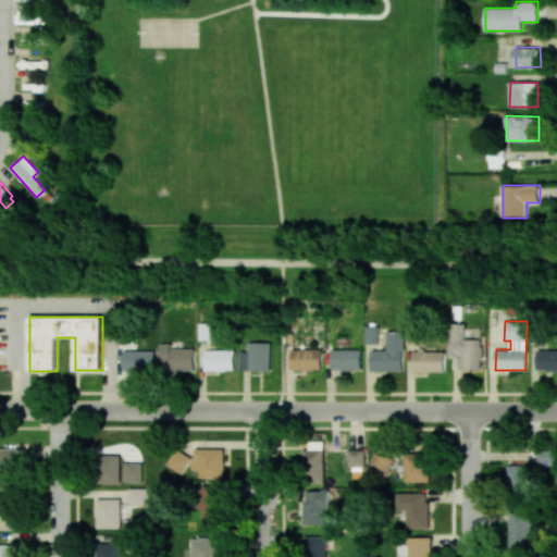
[(466,324),(449,323),(449,358),(459,358),(459,369),(482,369),(482,339),(465,338),(466,324)]
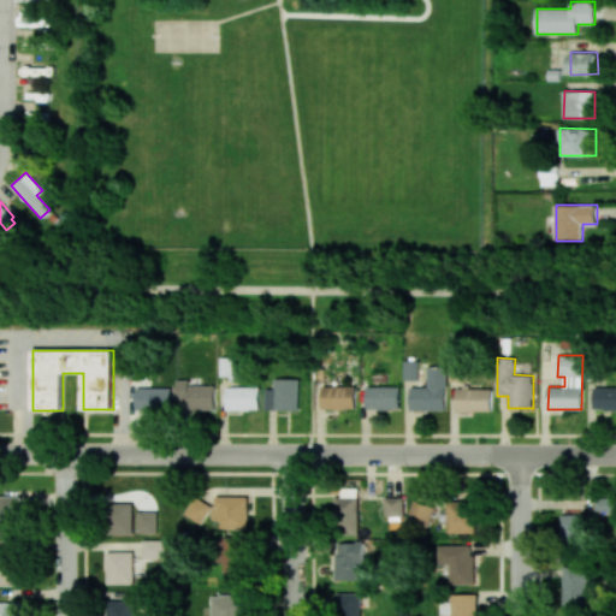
[(404,380),(420,380),(420,361),(406,361),(404,380)]
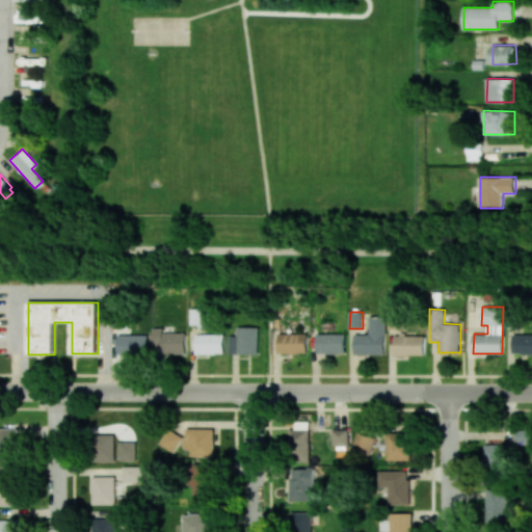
[(355,354),(386,354),(386,316),(370,316),(370,334),(355,334),(355,354)]
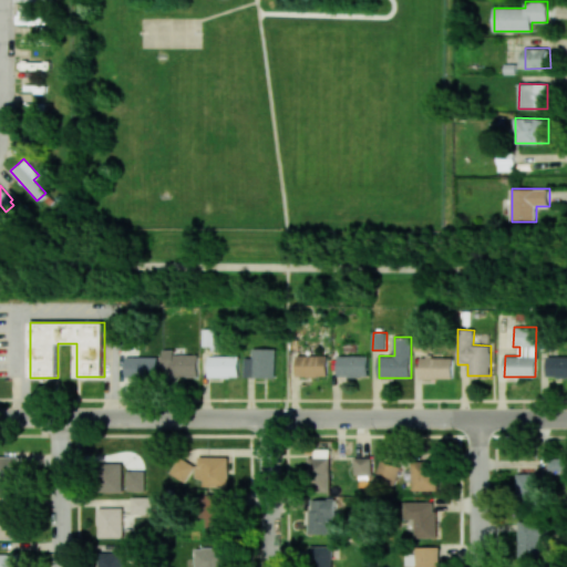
[(275,349),(253,349),(253,358),(244,358),(244,377),(275,378),(275,349)]
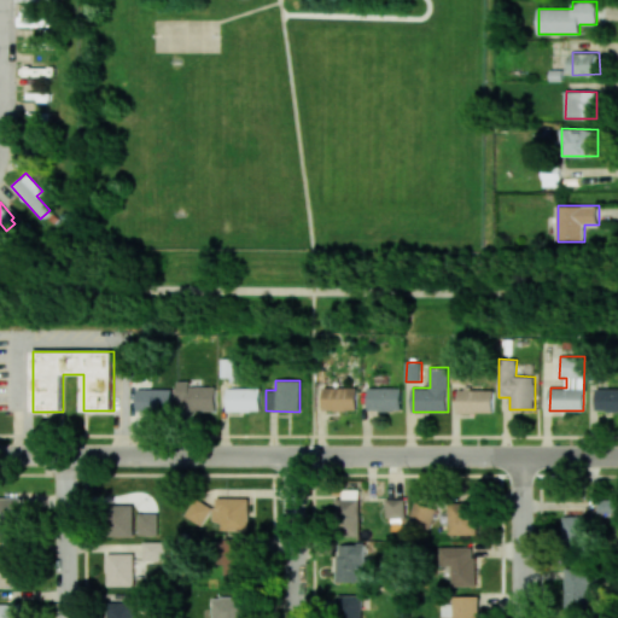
[(178,402),(187,402),(187,410),(215,410),(216,386),(190,386),(190,382),(178,382),(178,402)]
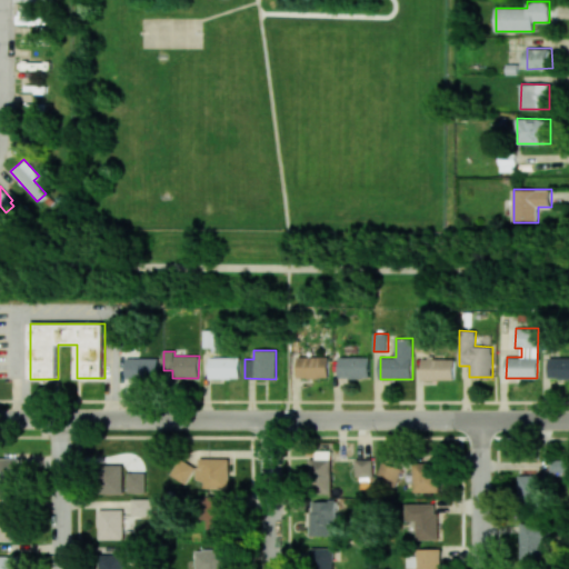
[(329,356),(298,357),(299,378),(329,378),(329,356)]
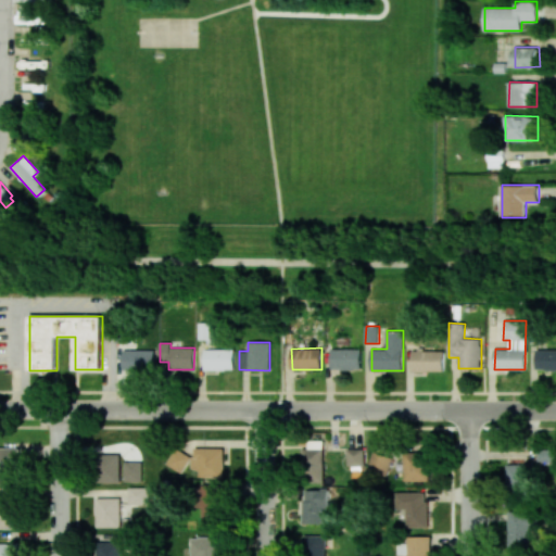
[(154,350),(123,349),(123,373),(153,374),(154,350)]
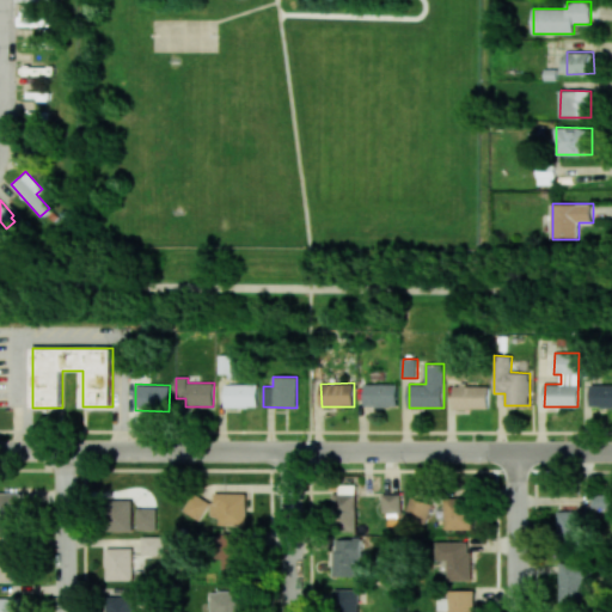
[(225,384),(225,408),(258,407),(257,384),(225,384)]
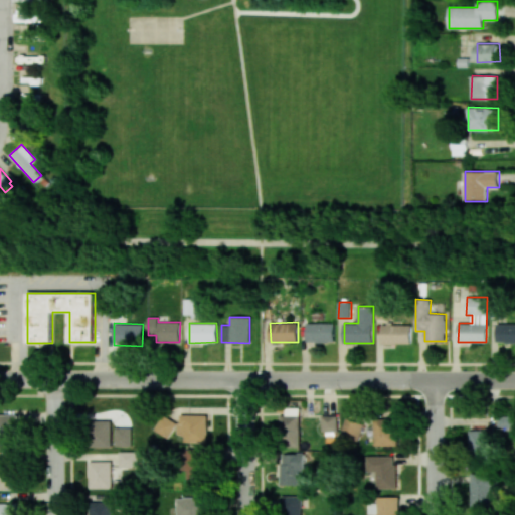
[(307,323),(308,342),(336,341),(335,323),(307,323)]
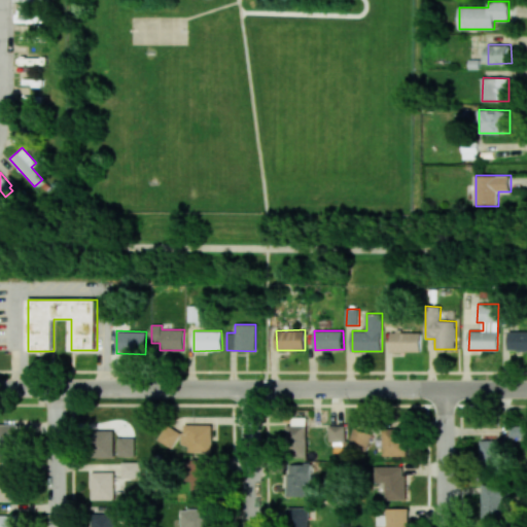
[(526,330),(508,331),(508,350),(526,350),(526,330)]
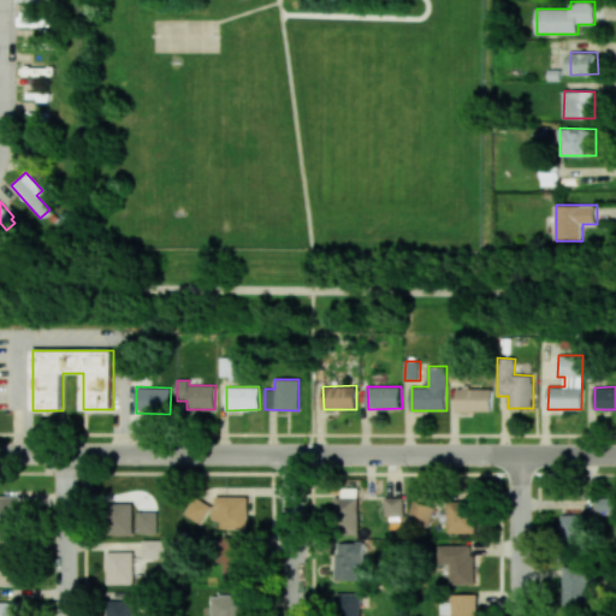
[(457,410),(492,412),(492,389),(457,388),(457,410)]
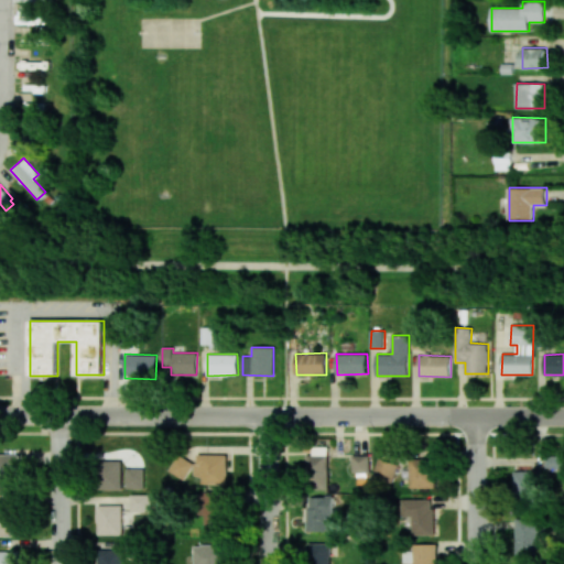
[(305,488),(327,488),(327,447),(312,446),(312,455),(306,455),(305,488)]
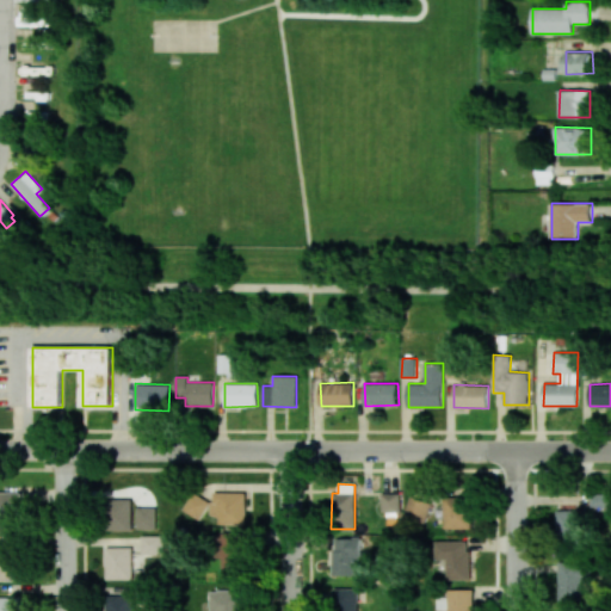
[(0,531),(20,532),(20,492),(0,492),(0,531)]
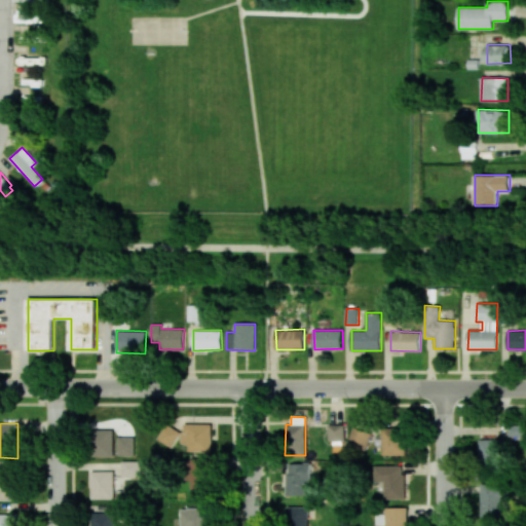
[(212,423),(185,424),(185,428),(162,429),(162,444),(178,443),(178,444),(189,444),(189,451),(213,451),(212,423)]
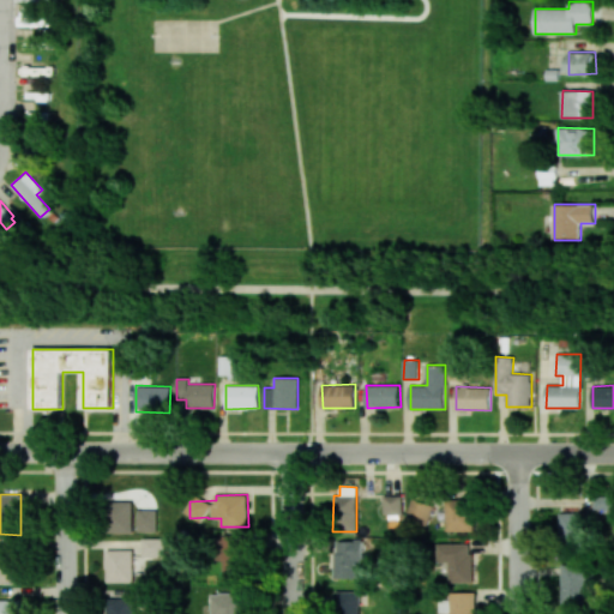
[(384,515),(402,515),(402,495),(383,495),(384,515)]
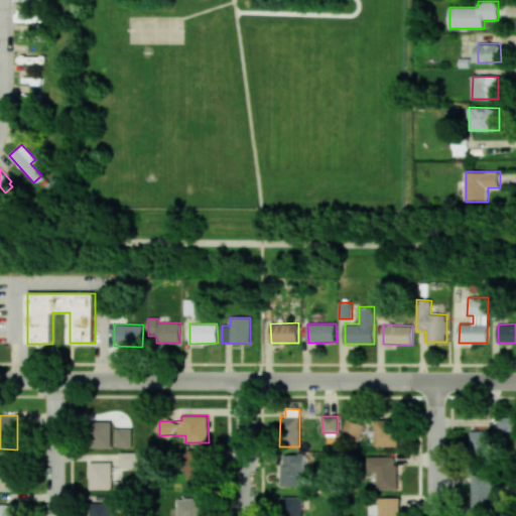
[(498,427),(514,428),(514,417),(499,416),(498,427)]
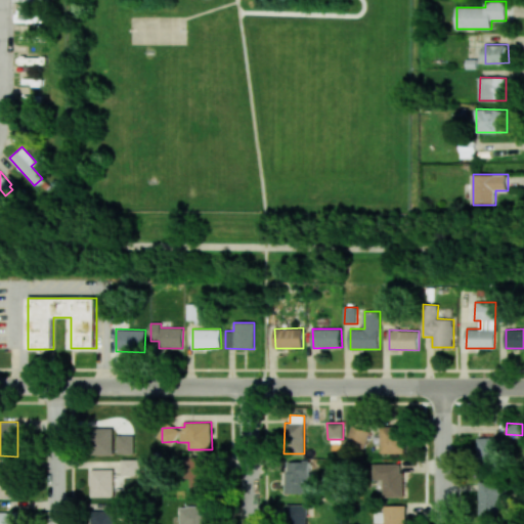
[(364,448),(370,431),(353,425),(347,443),(364,448)]
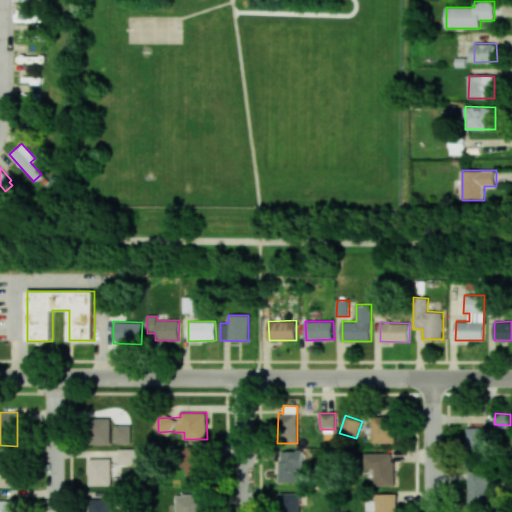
[(91,444),(111,444),(111,418),(91,418),(91,444)]
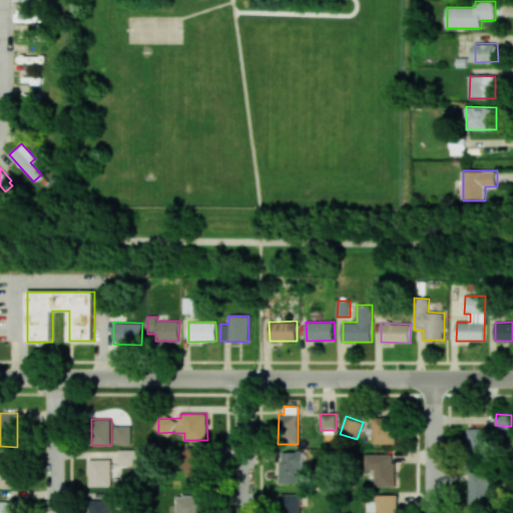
[(373,443),(395,444),(395,419),(374,419),(373,443)]
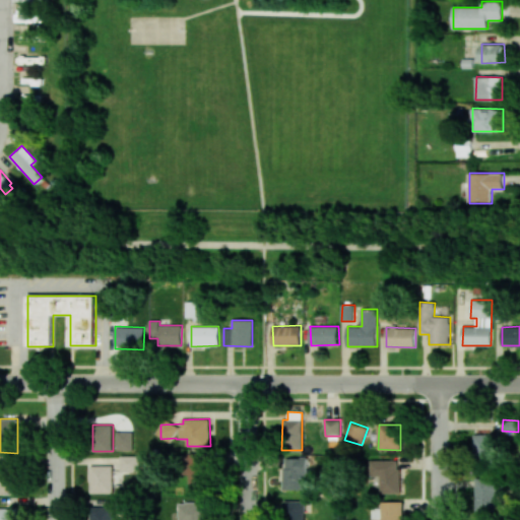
[(117,451),(133,451),(132,432),(116,432),(117,451)]
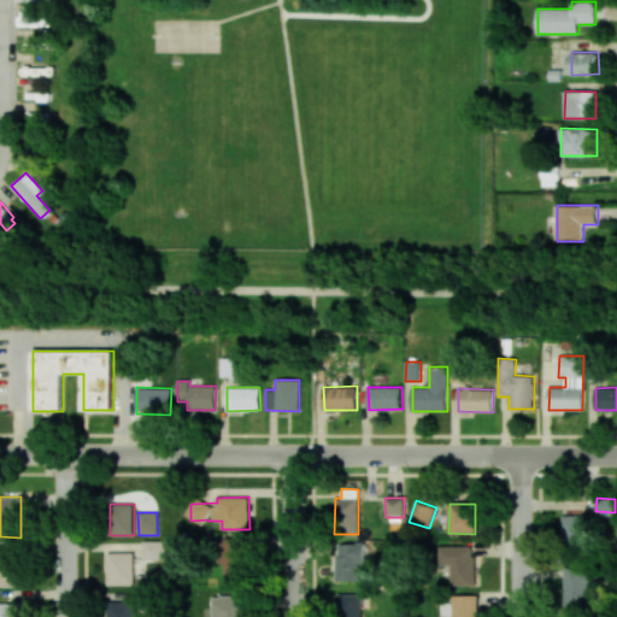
[(562,516),(563,540),(588,539),(587,515),(562,516)]
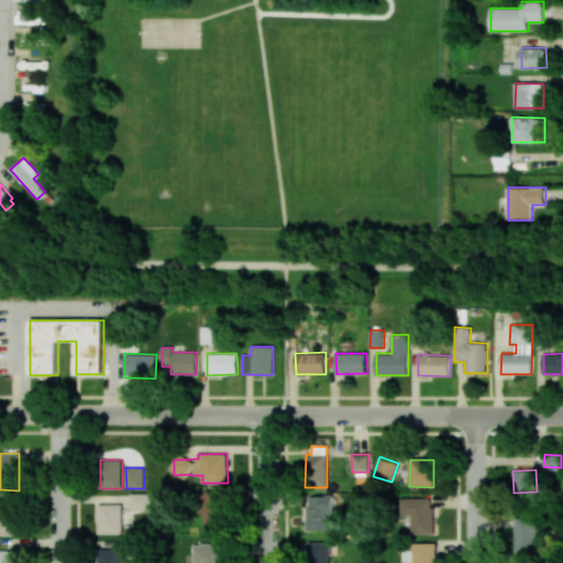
[(205,533),(223,534),(224,489),(206,489),(205,533)]
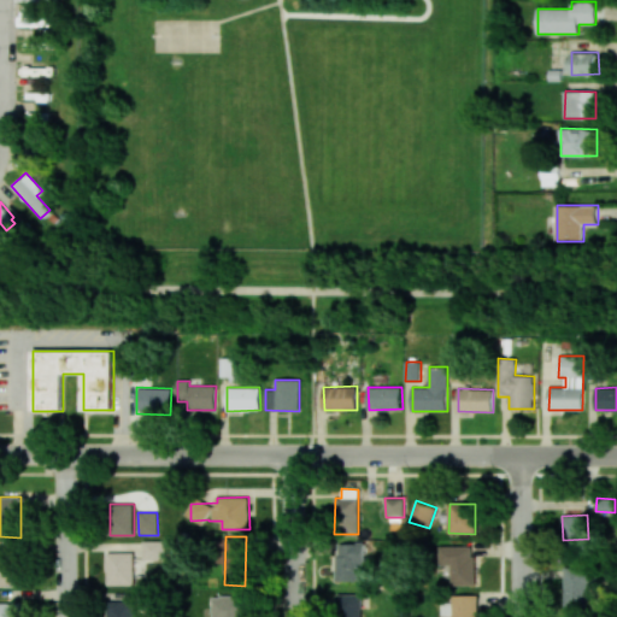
[(165,559),(165,540),(142,541),(144,560),(165,559)]
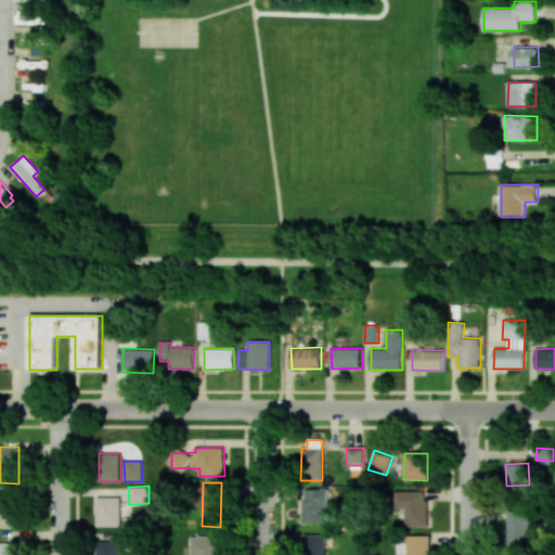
[(301,523),(322,523),(322,510),(326,510),(326,488),(300,489),(301,523)]
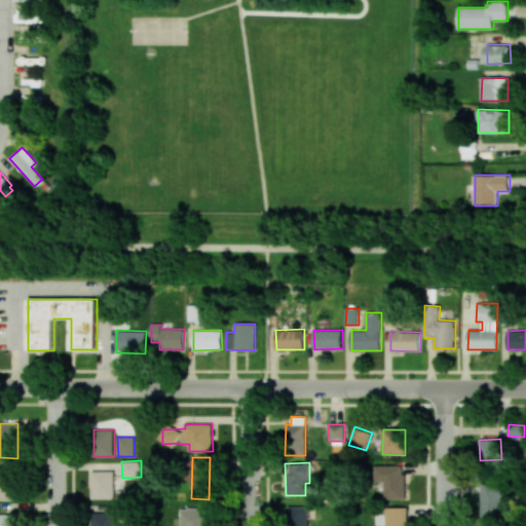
[(404,465),(375,465),(374,482),(384,482),(384,498),(404,499),(404,465)]
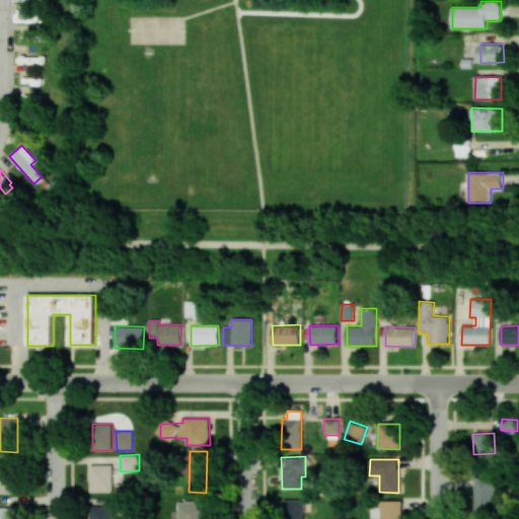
[(0,461),(0,493),(17,493),(16,461),(0,461)]
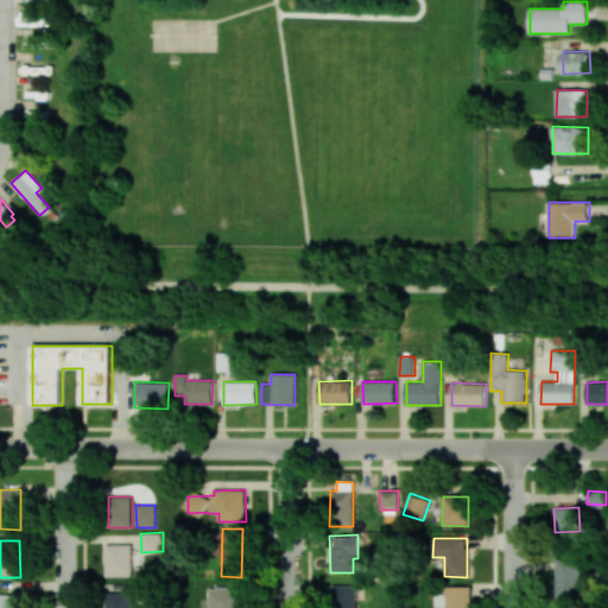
[(106,577),(132,576),(132,544),(106,544),(106,577)]
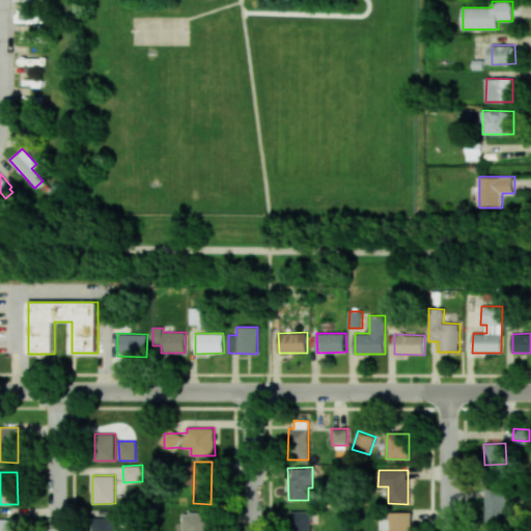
[(485,486),(484,521),(506,521),(507,487),(485,486)]
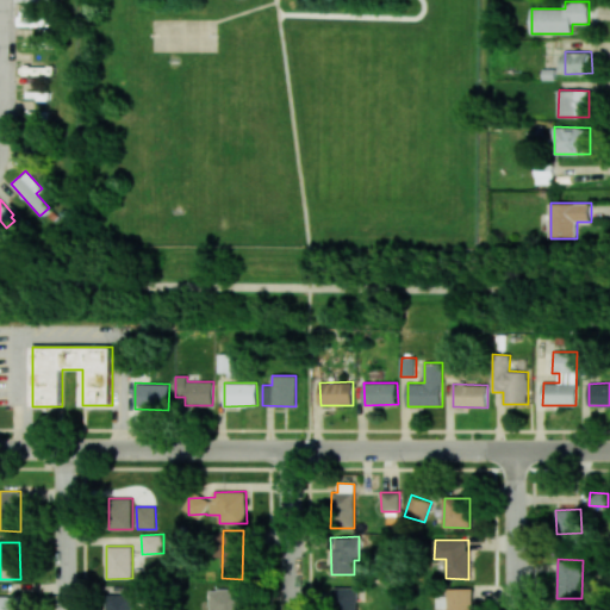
[(355,609),(355,586),(332,587),(331,609),(355,609)]
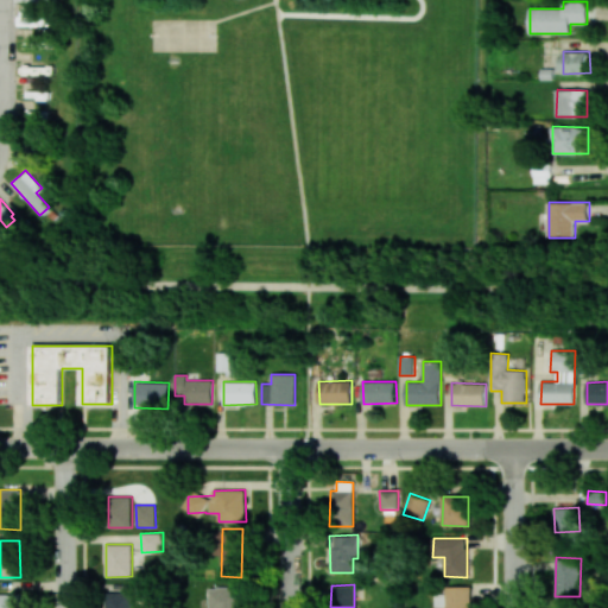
[(435,594),(435,607),(470,607),(470,586),(445,587),(445,594),(435,594)]
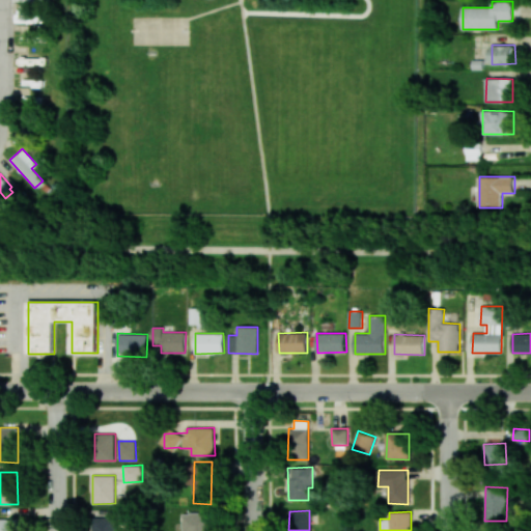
[(210,530),(211,512),(183,513),(183,530),(210,530)]
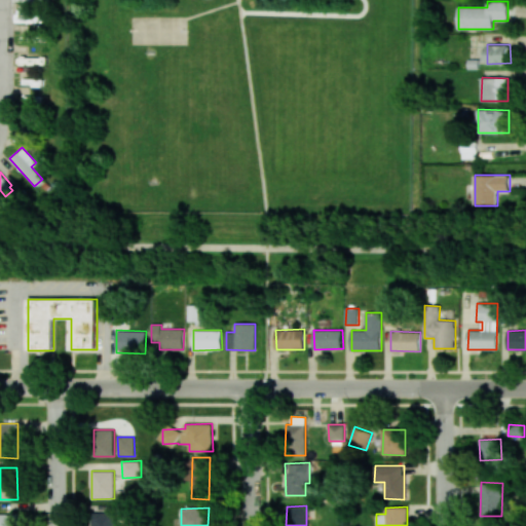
[(114,525),(114,513),(91,513),(91,525),(114,525)]
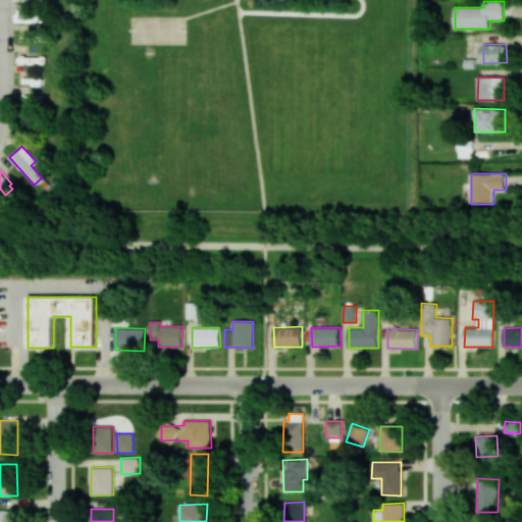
[(17,521),(18,511),(0,510),(0,521),(17,521)]
